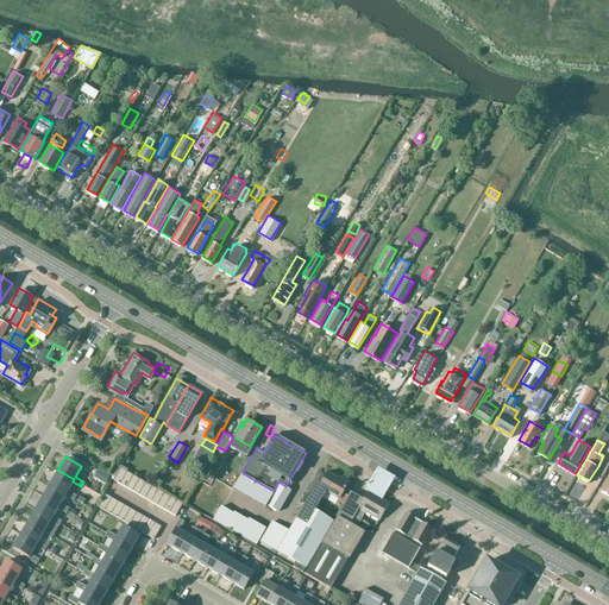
[(395,472),(377,461),(364,485),(382,496),(395,472)]
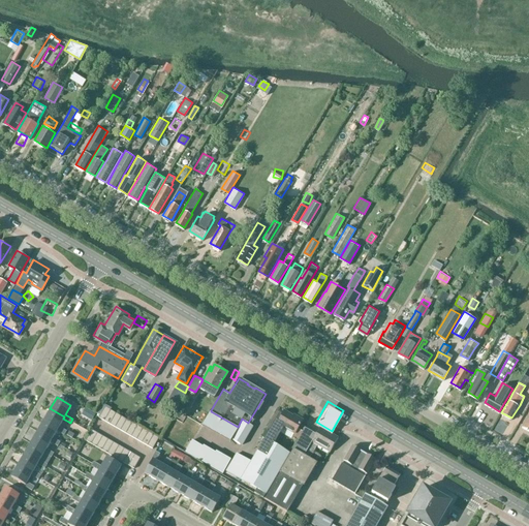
[(99,412),(103,404),(100,402),(95,410),(95,411),(97,412),(97,411),(99,412)]
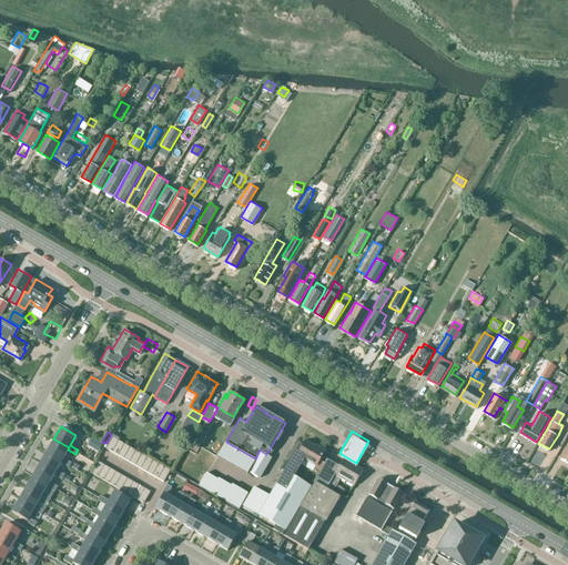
[(112,450),(119,439),(113,435),(107,446),(112,450)]
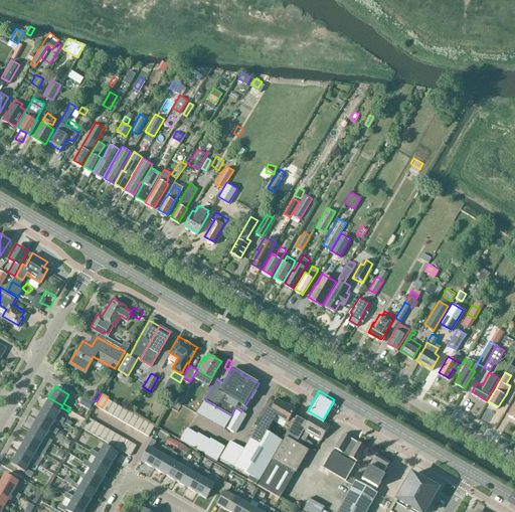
[(79,401),(90,407),(93,400),(83,395),(79,401)]
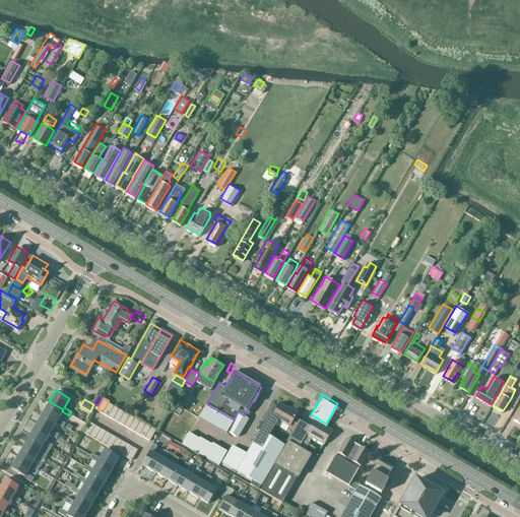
[(49,401),(43,412),(57,421),(55,423),(62,427),(64,425),(65,422),(58,417),(62,411),(63,409),(49,401)]
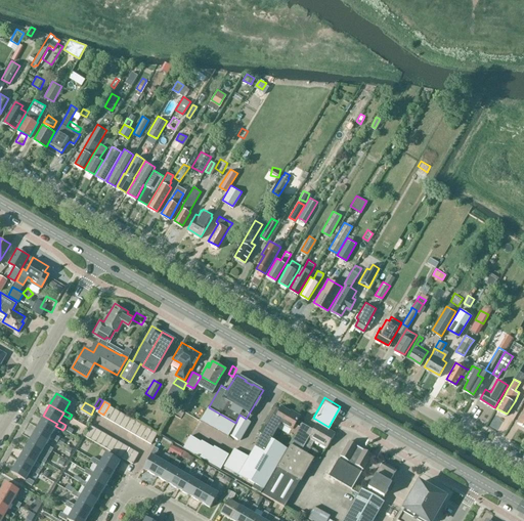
[(108,418),(115,407),(110,404),(103,415),(108,418)]
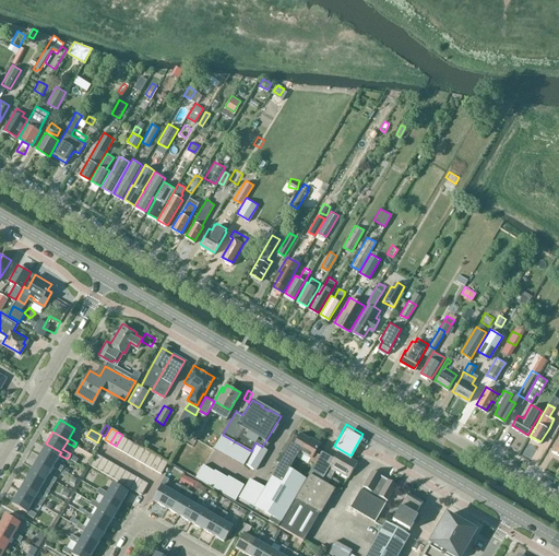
[(223,435),(223,434),(223,433),(214,447),(244,464),(245,462),(254,469),(266,449),(262,447),(256,442),(251,451),(223,435)]
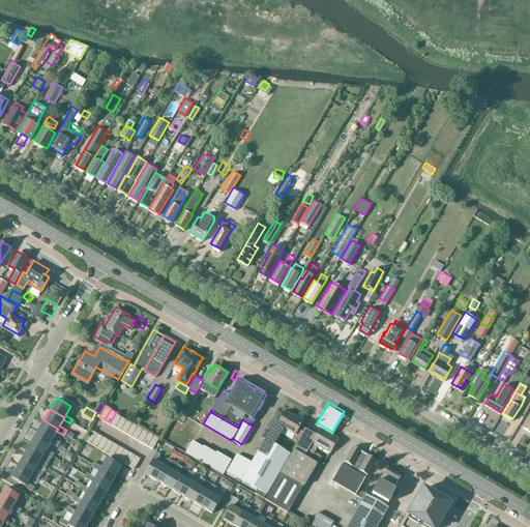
[(302,430),(298,427),(302,419),(294,414),(293,415),(285,410),(283,413),(277,410),(262,437),(265,438),(252,461),(237,452),(233,459),(227,470),(228,470),(257,488),(255,492),(263,497),(290,451),(273,442),(283,426),(294,432),(293,434),(298,437),(302,430)]
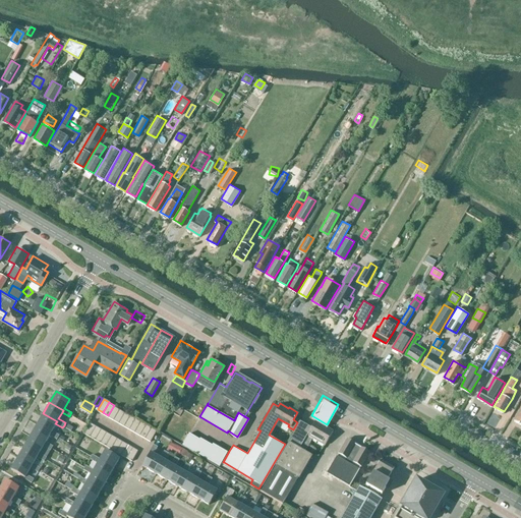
[(113,418),(119,408),(114,405),(108,415),(113,418)]
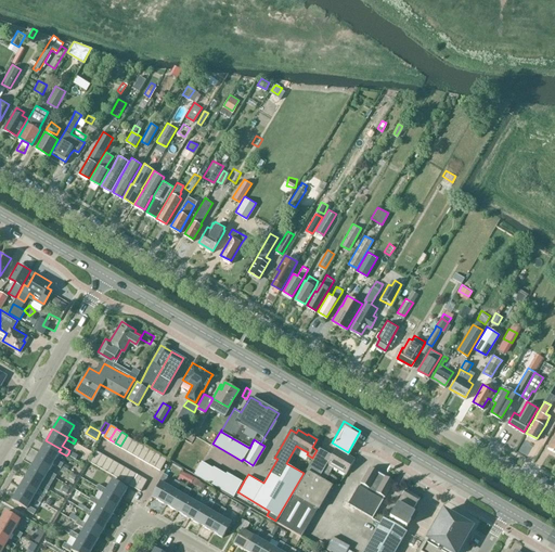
[(126,449),(132,438),(127,435),(120,446),(126,449)]
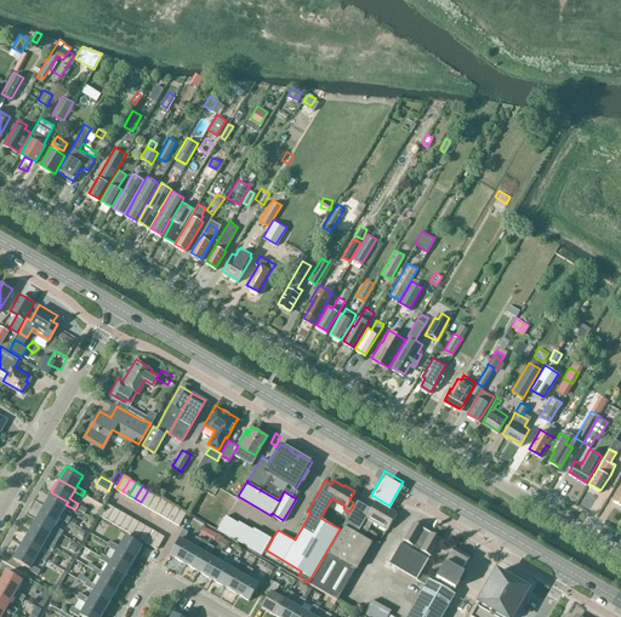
[(147,506),(154,493),(148,490),(141,502),(147,506)]
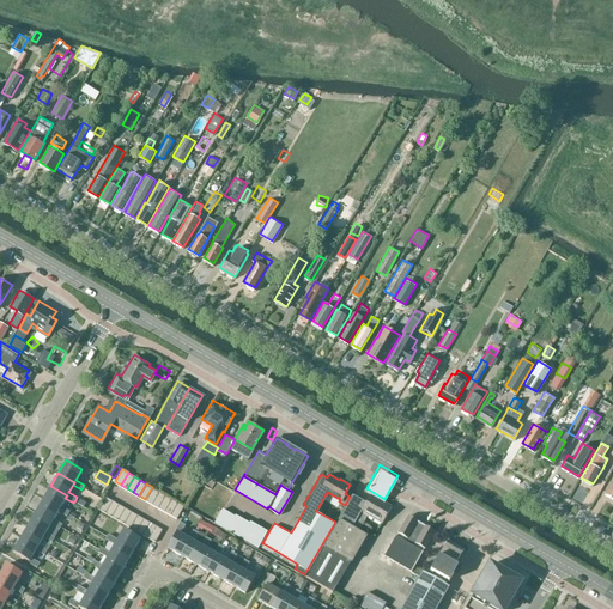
[(50,486),(43,499),(59,507),(58,510),(66,515),(67,512),(68,510),(61,505),(65,498),(67,495),(50,486)]
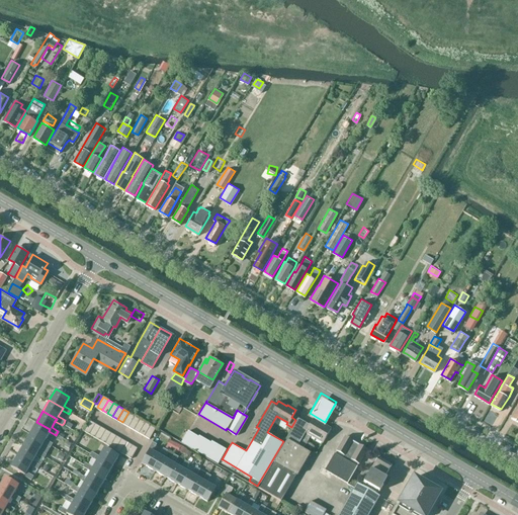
[(128,425),(135,415),(128,412),(122,422),(128,425)]
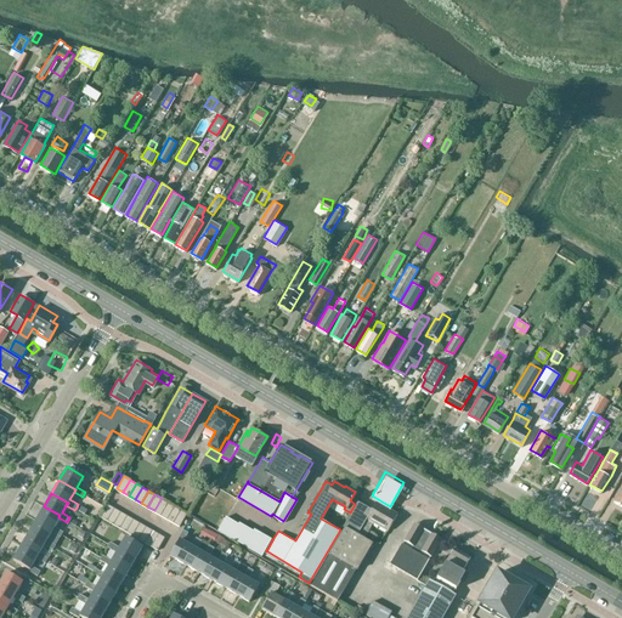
[(160,514),(168,502),(162,498),(154,510),(160,514)]
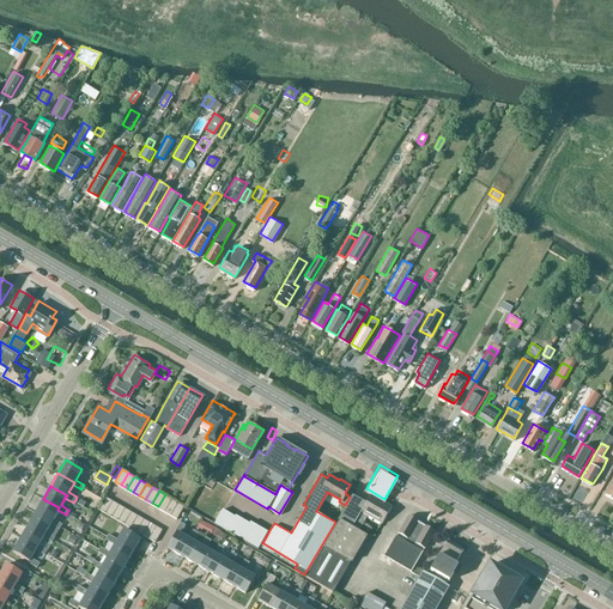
[(359,529),(368,513),(382,521),(392,505),(370,493),(365,500),(352,493),(351,497),(350,497),(345,505),(346,505),(338,518),(339,518),(320,552),(321,552),(307,576),(333,590),(351,559),(352,560),(368,534),(359,529)]
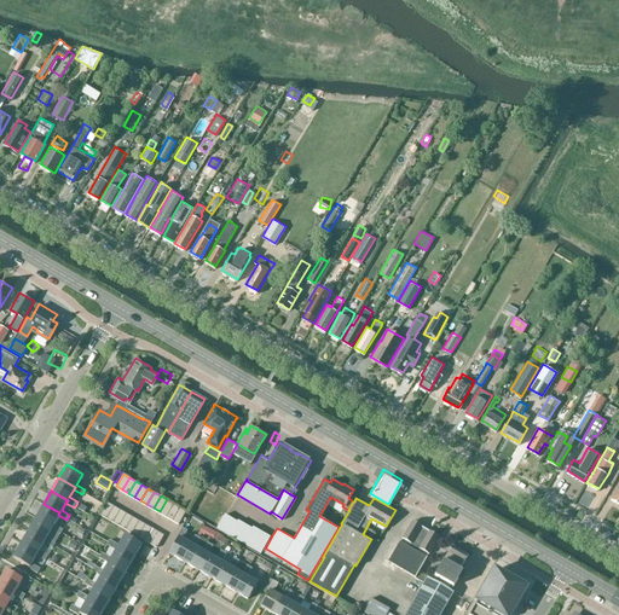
[(166,515),(173,503),(167,499),(160,511),(166,515)]
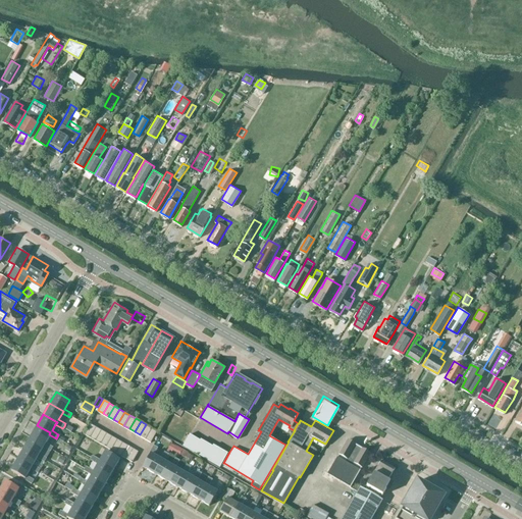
[(90,436),(96,425),(91,422),(85,433),(90,436)]
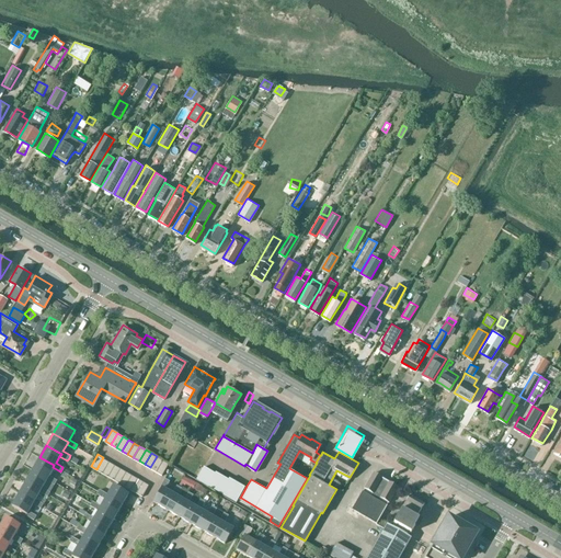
[(156,470),(162,459),(157,456),(150,467),(156,470)]
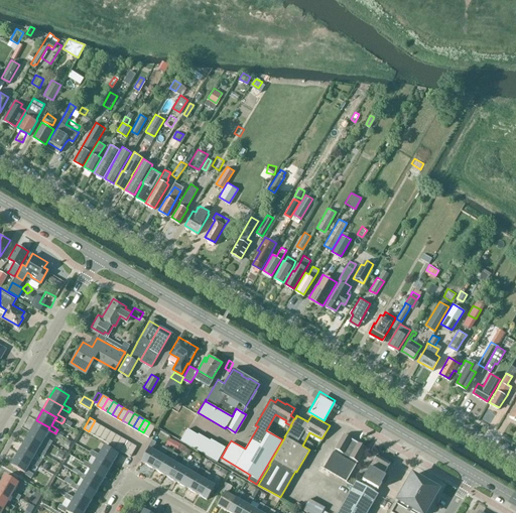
[(36,420),(30,430),(43,438),(42,440),(49,444),(50,442),(51,440),(44,436),(48,429),(49,427),(36,420)]
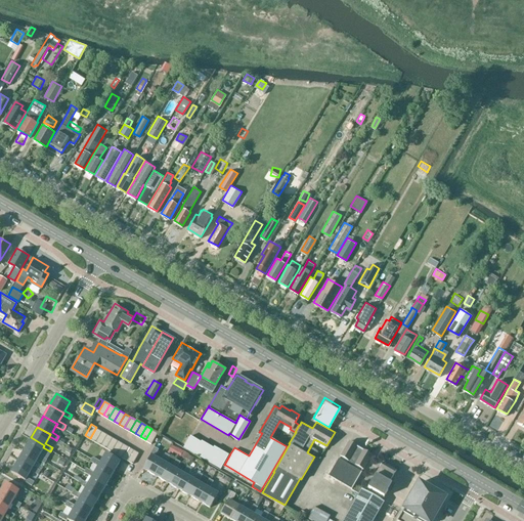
[(95,441),(101,430),(96,427),(90,438),(95,441)]
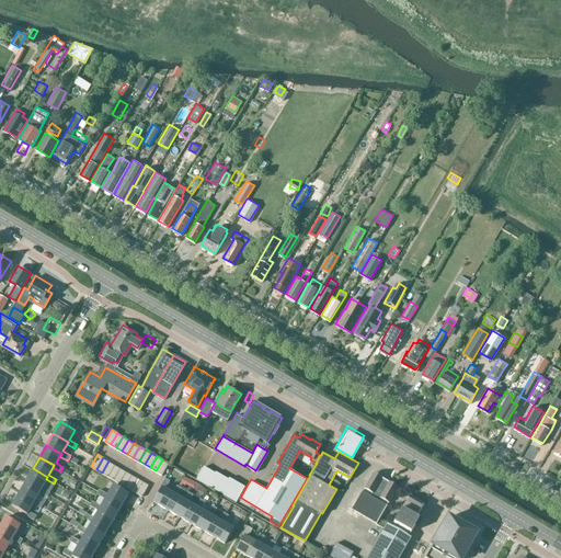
[(156,470),(161,474),(168,463),(162,459),(156,470)]
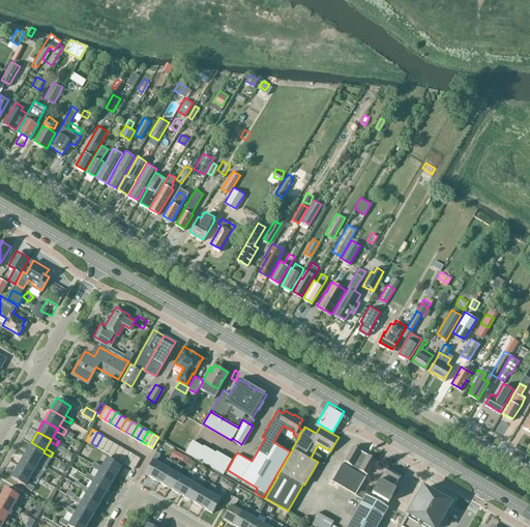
[(101,449),(108,438),(102,435),(96,446),(101,449)]
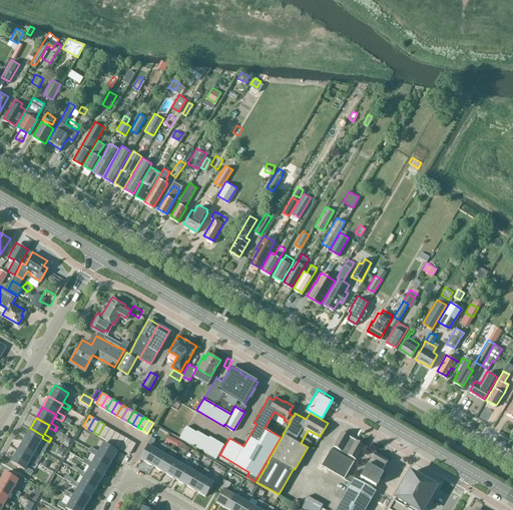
[(103,438),(110,427),(104,424),(98,435),(103,438)]
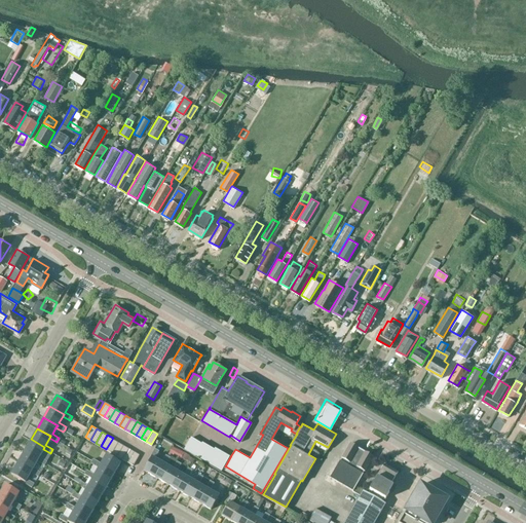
[(225,467),(231,455),(215,446),(215,447),(202,440),(201,442),(191,436),(184,447),(196,454),(197,453),(208,459),(207,460),(224,470),(226,467),(225,467)]
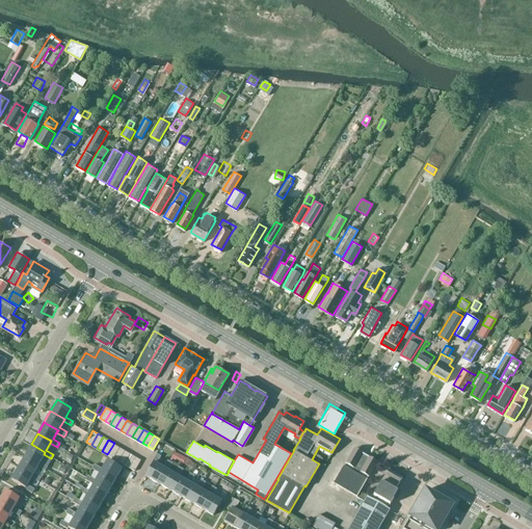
[(113,457),(120,446),(114,443),(107,454),(113,457)]
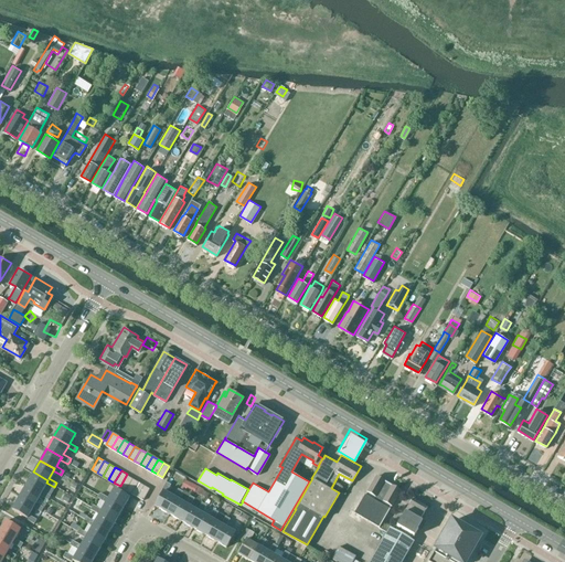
[(181,486),(185,473),(178,470),(174,484),(181,486)]
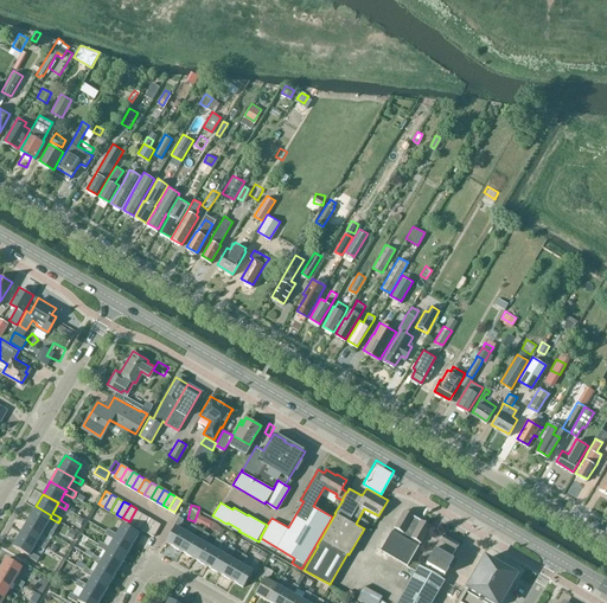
[(36,506),(27,519),(44,528),(43,531),(51,536),(52,533),(53,531),(45,526),(50,518),(51,515),(36,506)]
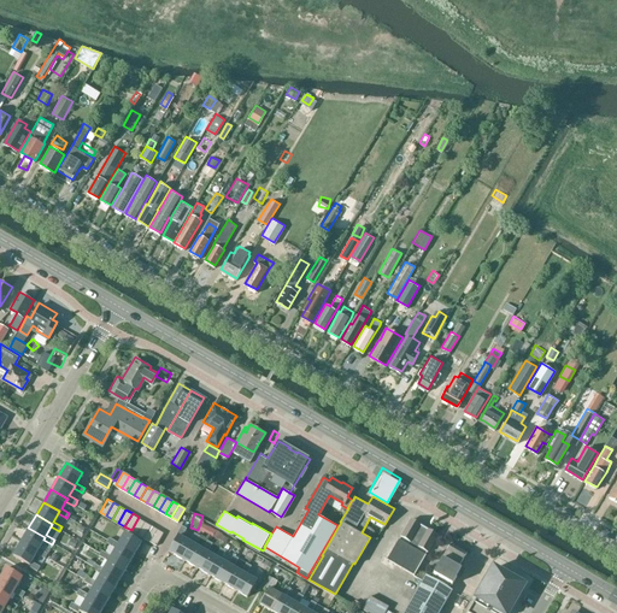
[(137,534),(145,520),(139,517),(131,530),(137,534)]
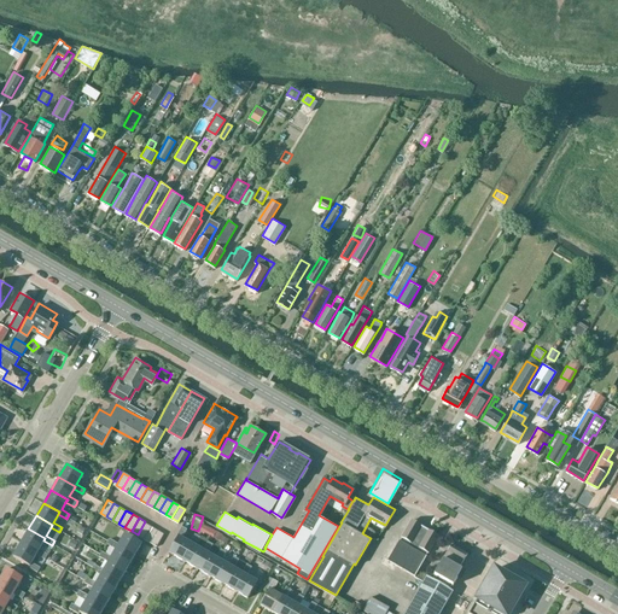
[(418,571),(418,569),(418,568),(438,533),(412,518),(388,559),(414,574),(417,571),(418,571)]
